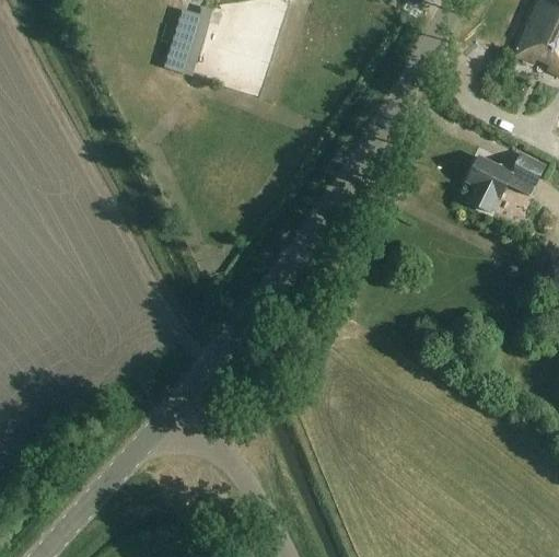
[(544,0),(519,57),(535,65),(537,58),(550,64),(547,70),(558,76),(558,0),(544,0)]
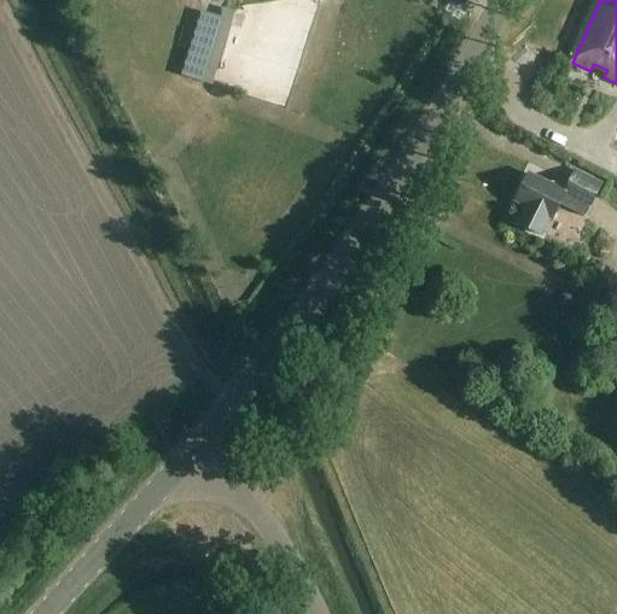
[(202,10),(181,74),(213,83),(236,9),(225,5),(222,15),(202,10)]
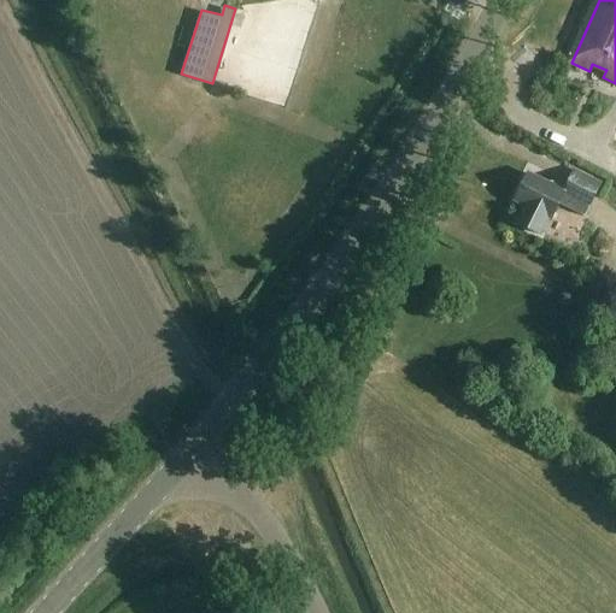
[(558,93),(584,93),(584,71),(538,69),(538,80),(559,81),(558,93)]
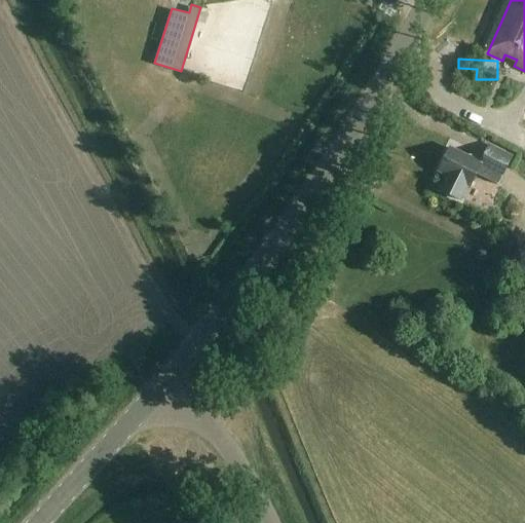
[(497,182),(511,154),(488,143),(480,159),(471,155),(470,158),(450,149),(440,172),(449,176),(442,190),(461,200),(469,185),(471,186),(477,173),(497,182)]
